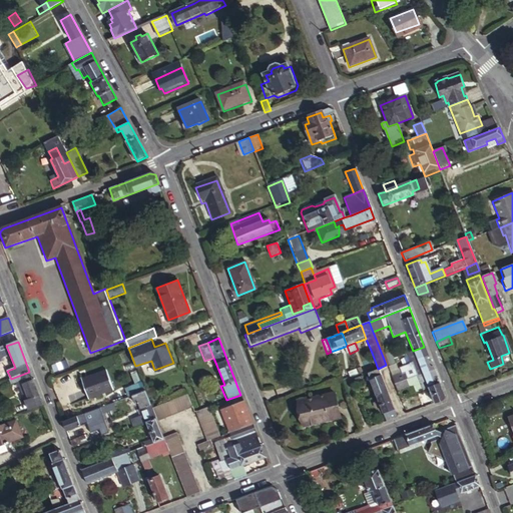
[(345,356),(350,354),(347,346),(342,348),(345,356)]
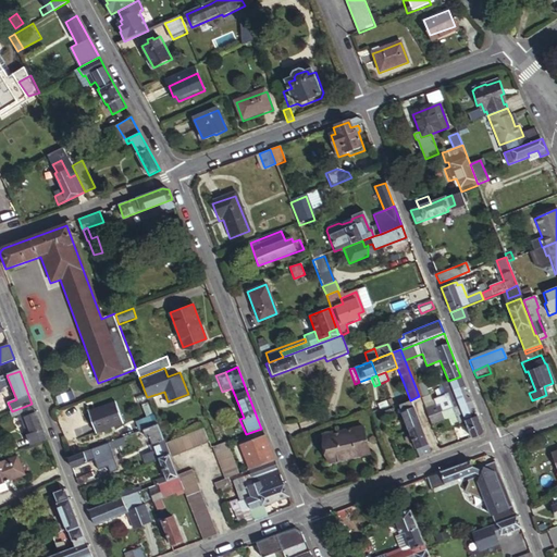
[(430,416),(470,400),(463,384),(445,392),(445,394),(434,397),(436,404),(426,408),(430,416)]
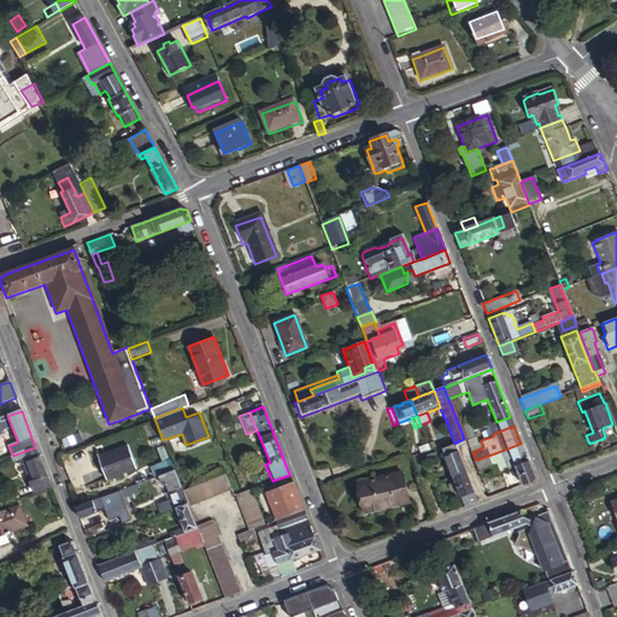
[(460,429),(464,439),(471,436),(466,427),(460,429)]
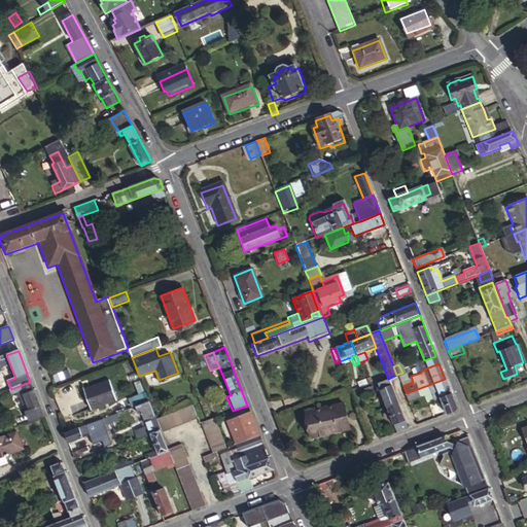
[(219,367),(210,371),(213,379),(222,375),(219,367)]
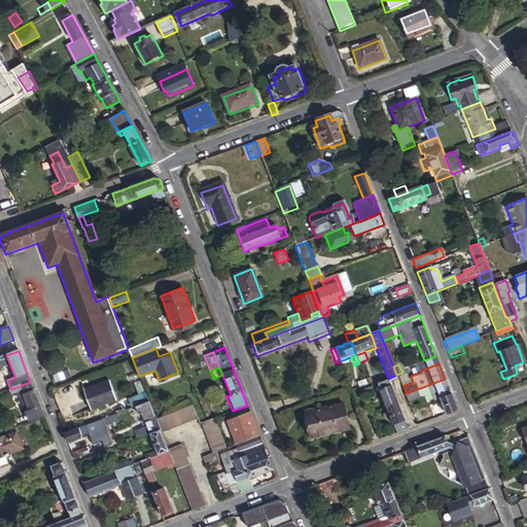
[(62,373),(53,376),(56,384),(64,380),(62,373)]
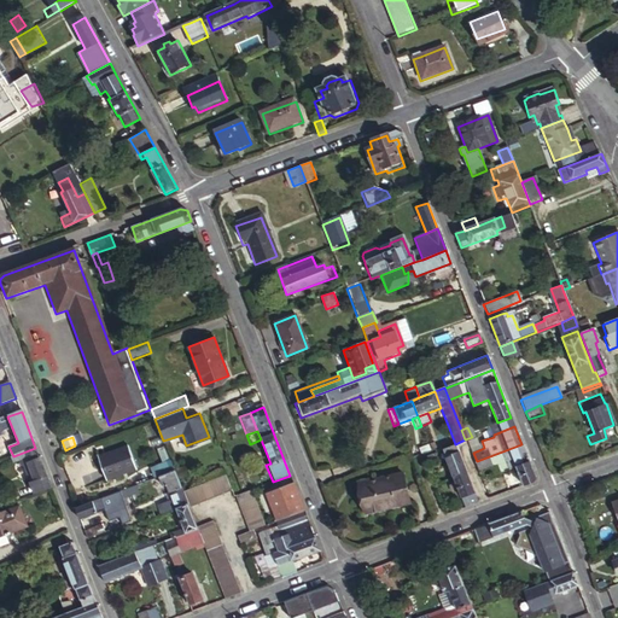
[(466,472),(455,444),(442,449),(448,465),(444,466),(447,472),(450,471),(453,478),(466,472)]
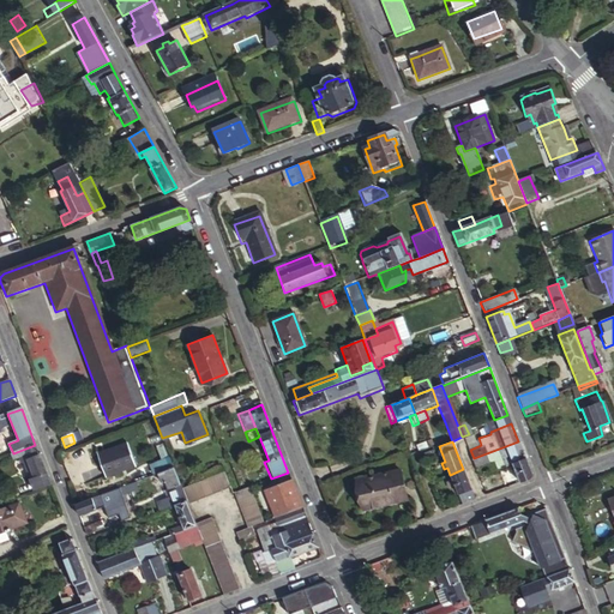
[(511,464),(525,458),(518,441),(474,458),(476,467),(494,459),(498,469),(511,464)]
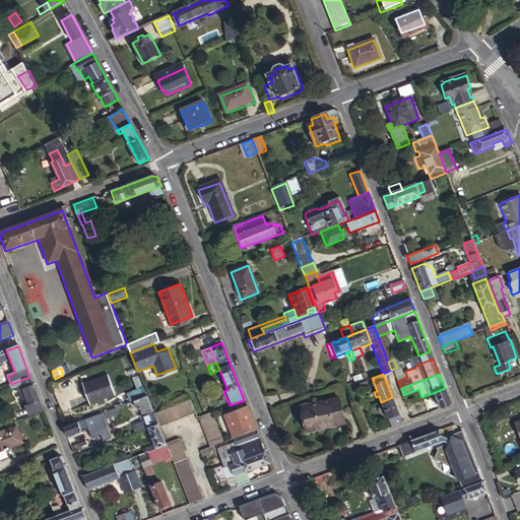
[(80,385),(88,405),(114,395),(106,375),(80,385)]
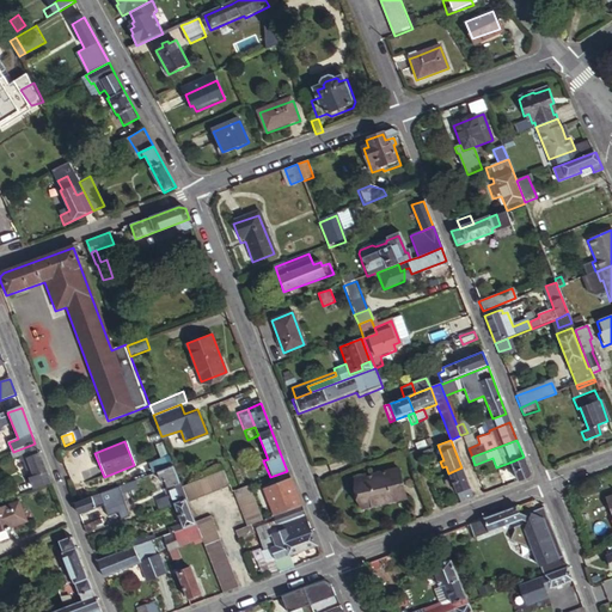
[(50,484),(35,444),(13,452),(14,457),(22,454),(31,479),(29,479),(34,490),(50,484)]
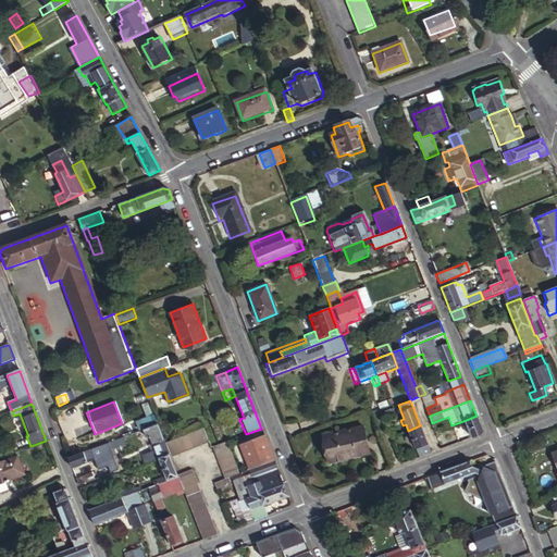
[(158,424),(155,416),(140,421),(144,430),(158,424)]
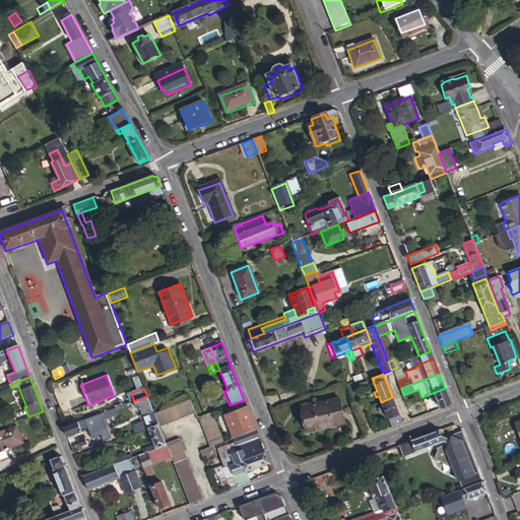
[(445,388),(433,393),(439,408),(446,405),(449,400),(445,388)]
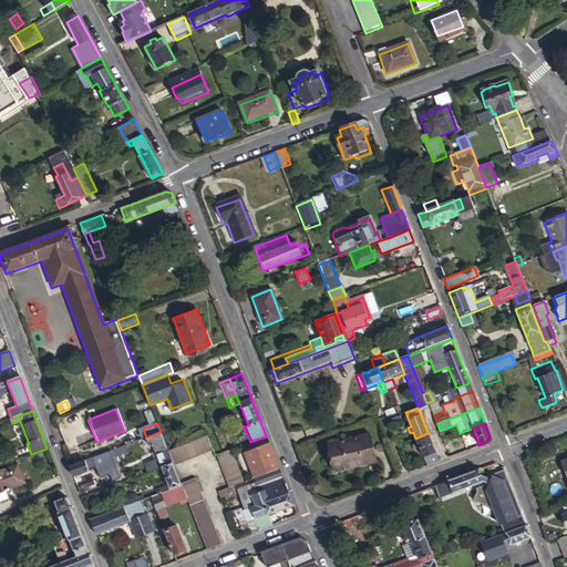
[(166,446),(161,432),(146,437),(152,452),(155,451),(166,446)]
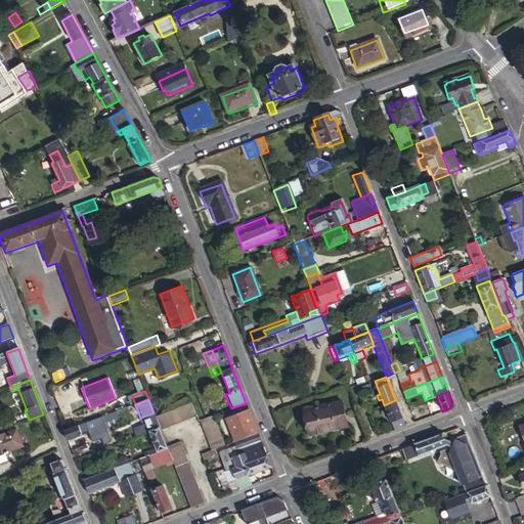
[(405,426),(395,400),(384,405),(391,422),(394,421),(398,429),(405,426)]
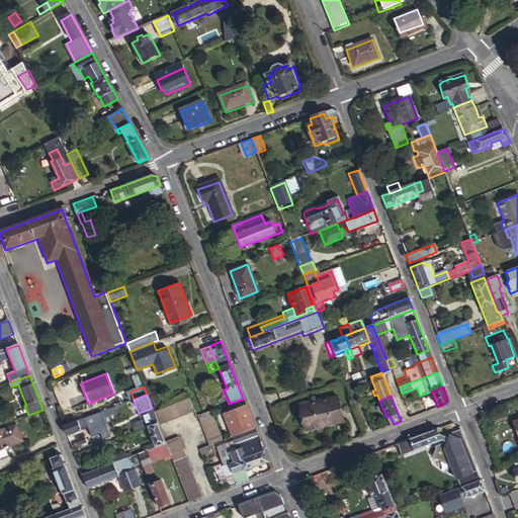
[(305,431),(341,424),(336,398),(317,402),(317,407),(300,410),(305,431)]
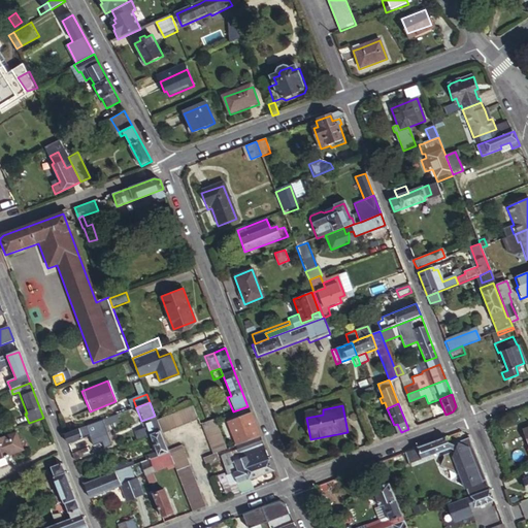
[(191,423),(198,420),(192,406),(186,409),(191,423)]
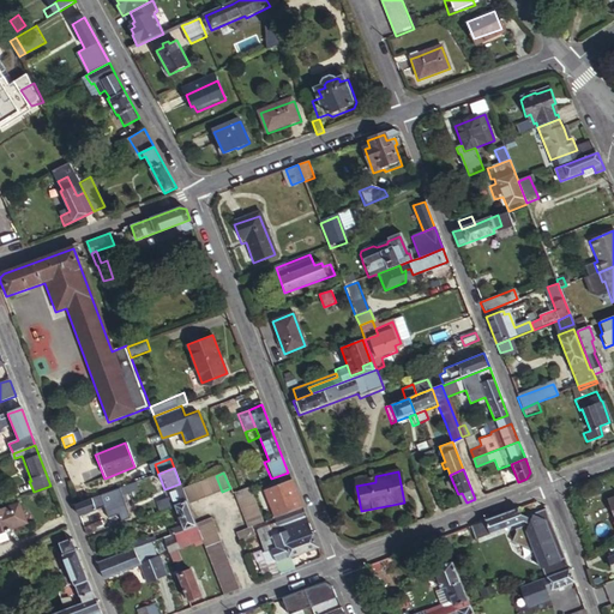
[(208,479),(214,494),(222,492),(216,476),(208,479)]
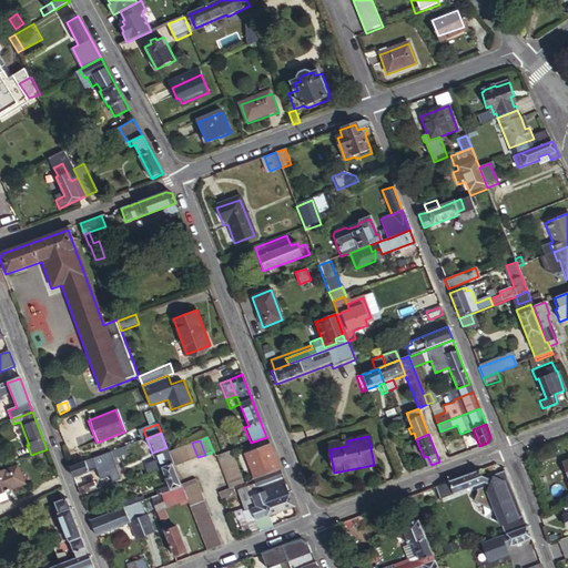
[(347,446),(347,440),(328,444),(330,449),(347,446)]
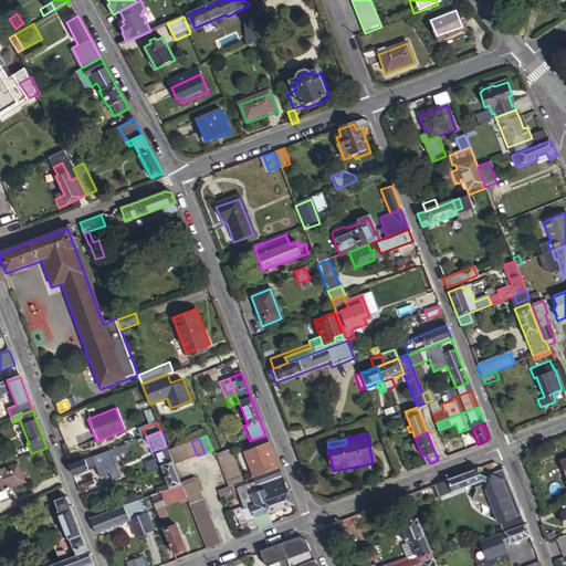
[(191,441),(185,444),(190,459),(197,456),(191,441)]
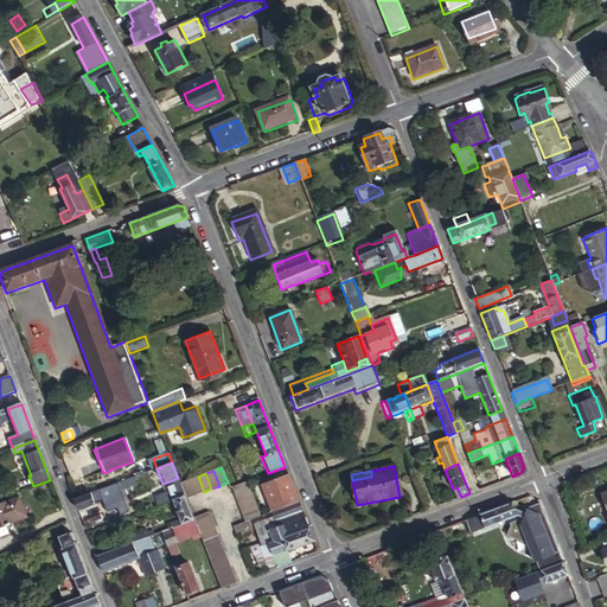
[(272,512),(299,502),(288,474),(261,485),(272,512)]
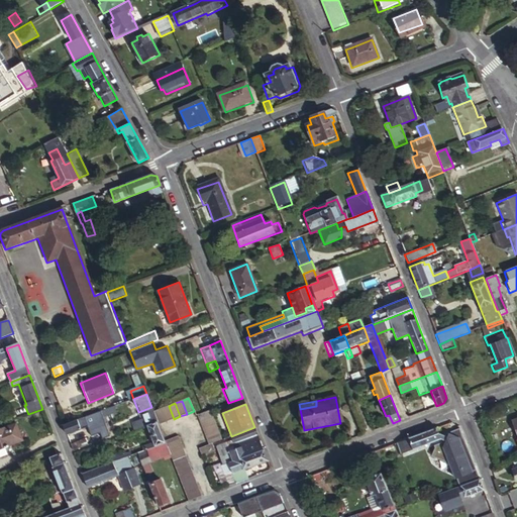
[(117,413),(115,406),(106,409),(100,412),(103,419),(117,413)]
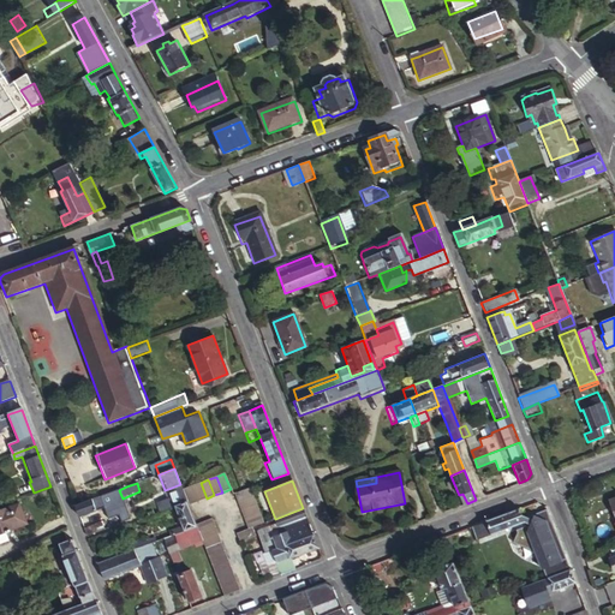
[(201,483),(191,485),(197,502),(207,499),(201,483)]
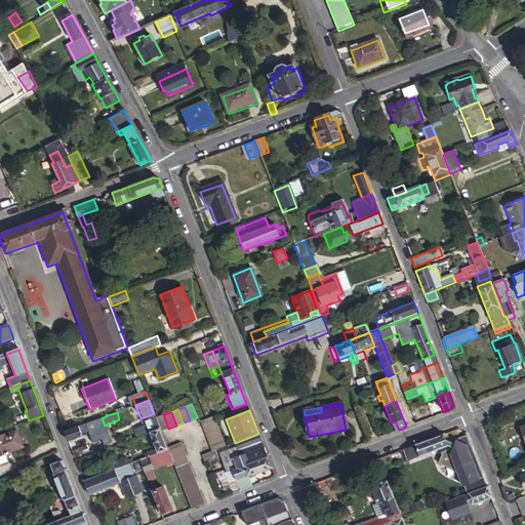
[(160,429),(156,417),(155,415),(154,413),(144,417),(147,423),(133,430),(136,438),(149,433),(160,429)]
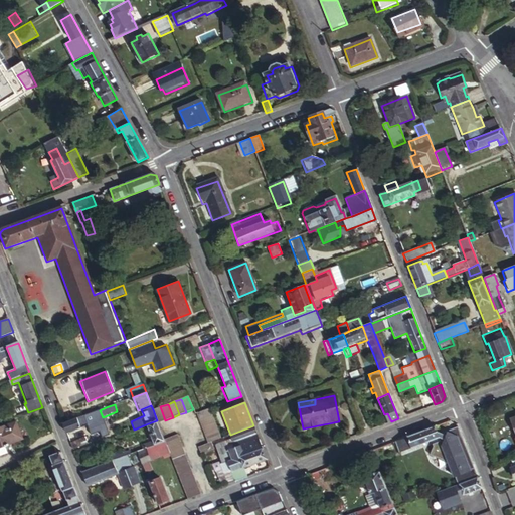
[(165,420),(160,406),(153,409),(157,420),(158,422),(165,420)]
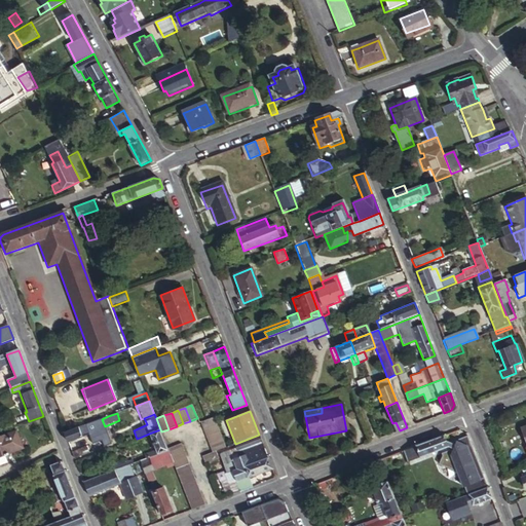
[(215,416),(205,419),(201,421),(204,429),(218,424),(215,416)]
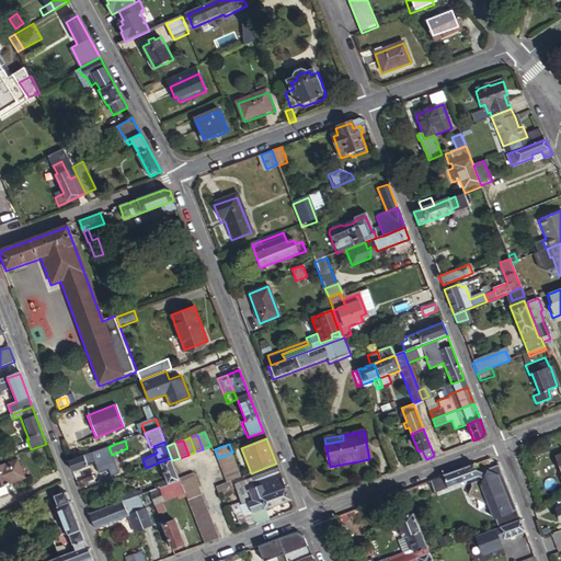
[(218,458),(221,467),(236,461),(232,453),(218,458)]
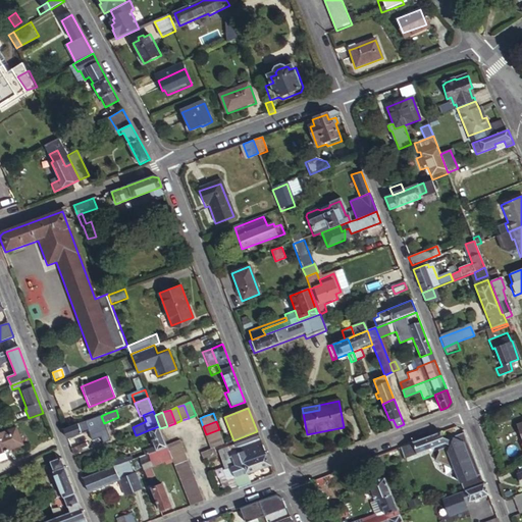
[(88,431),(85,422),(63,429),(67,439),(88,431)]
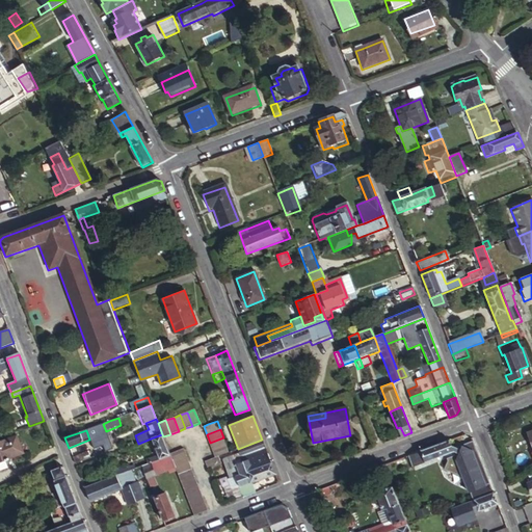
[(163,436),(162,434),(151,439),(157,455),(144,460),(147,466),(150,463),(163,458),(170,456),(169,454),(163,436)]
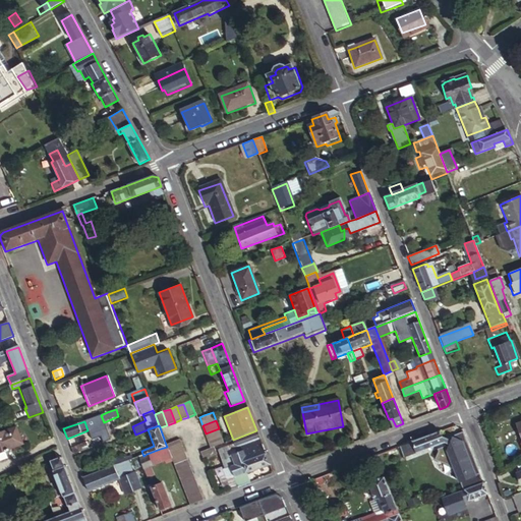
[(10,452),(21,447),(14,428),(0,433),(0,455),(5,453),(10,452)]
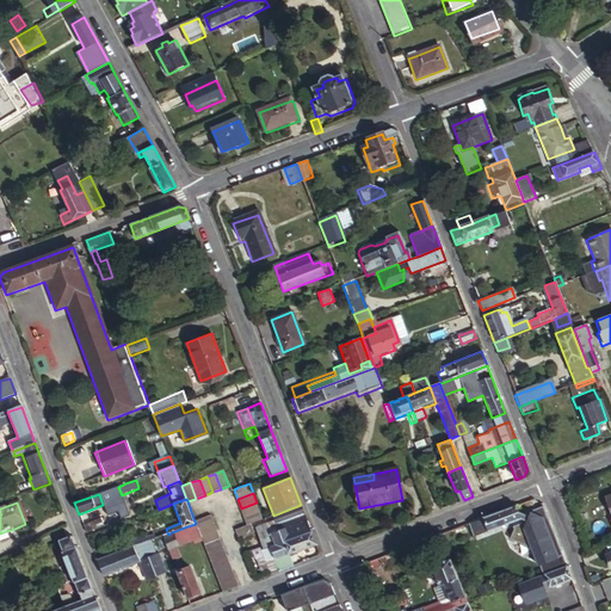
[(245,518),(260,512),(257,503),(241,508),(245,518)]
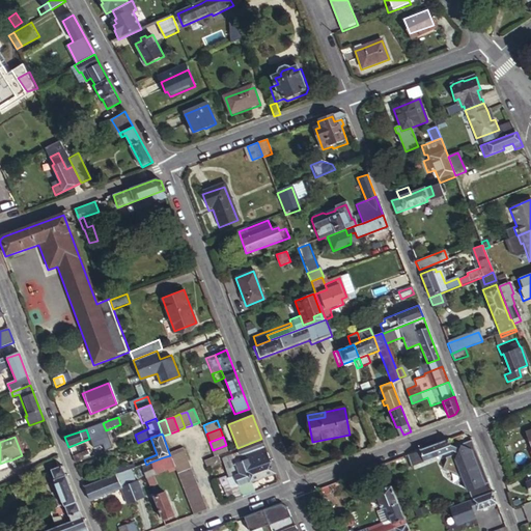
[(264,446),(261,439),(238,448),(235,449),(238,456),(243,454),(264,446)]
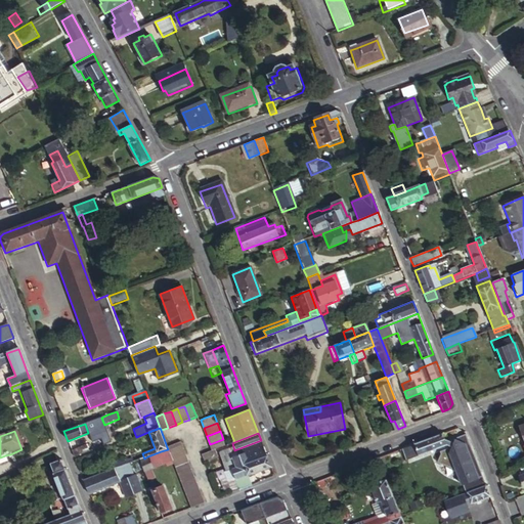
[(441,433),(401,448),(406,461),(438,447),(446,444),(445,441),(441,433)]
